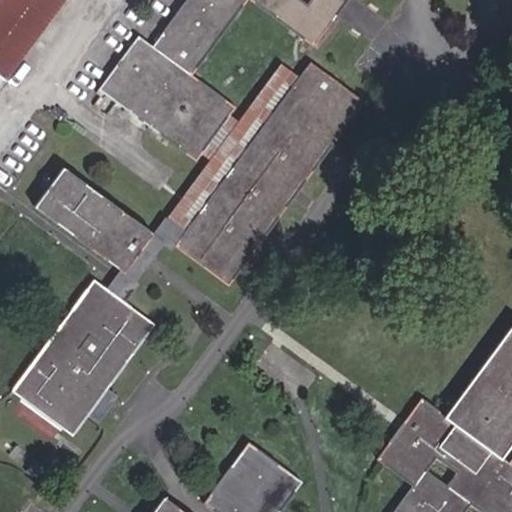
[(0,0),(0,82),(2,84),(62,0),(0,0)]
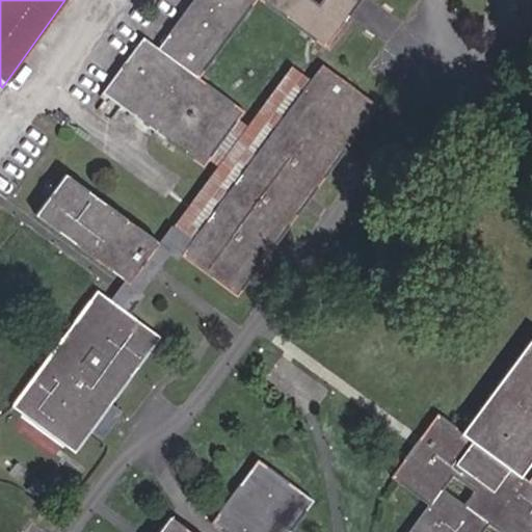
[(206,160),(237,118),(241,112),(197,78),(254,0),(260,0),(308,35),(320,45),(324,48),(358,0),(192,0),(157,48),(141,36),(101,91),(177,148),(187,155),(202,166),(206,160)]
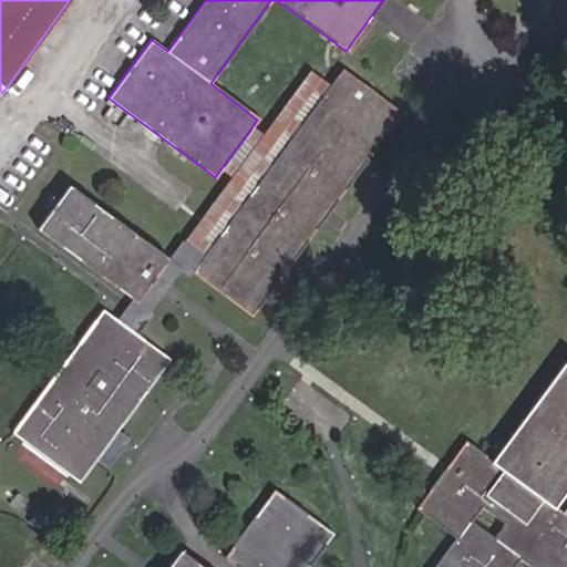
[(341,48),(328,38),(309,69),(261,134),(253,126),(219,171),(230,178),(183,240),(203,255),(329,84),(320,78),(341,48)]
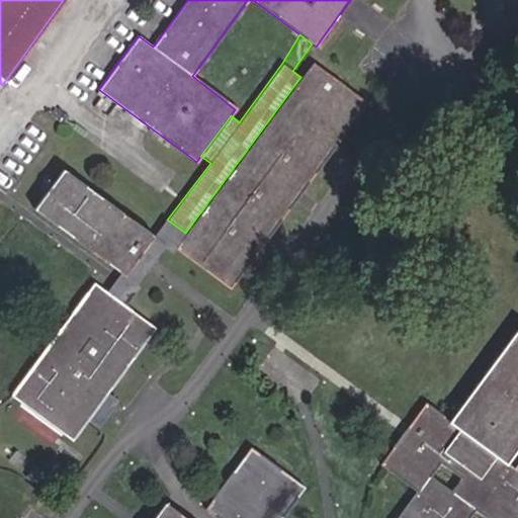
[(311,63),(300,77),(185,233),(175,248),(230,288),(364,102),(311,63)]
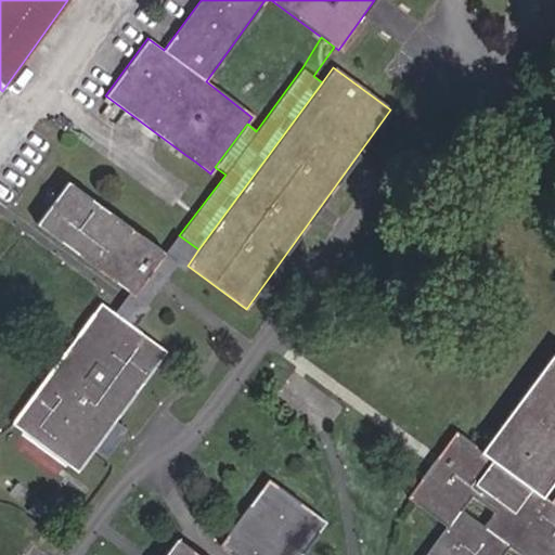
[(133,295),(164,253),(66,182),(36,223),(133,295)]
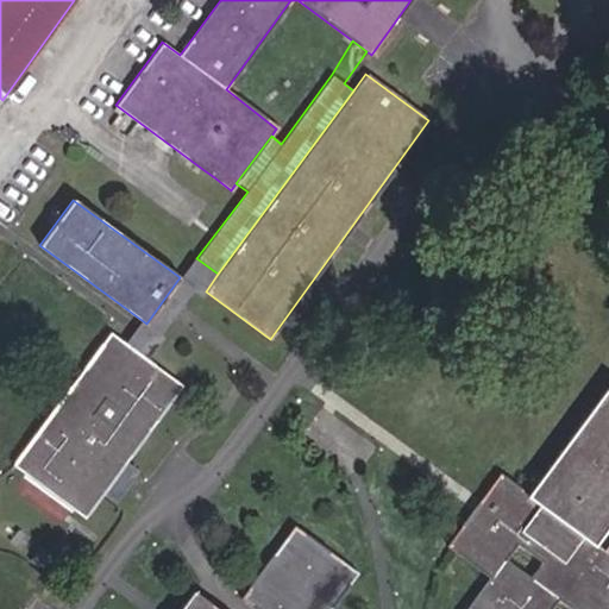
[(129,346),(111,332),(13,464),(86,518),(182,385),(129,346)]
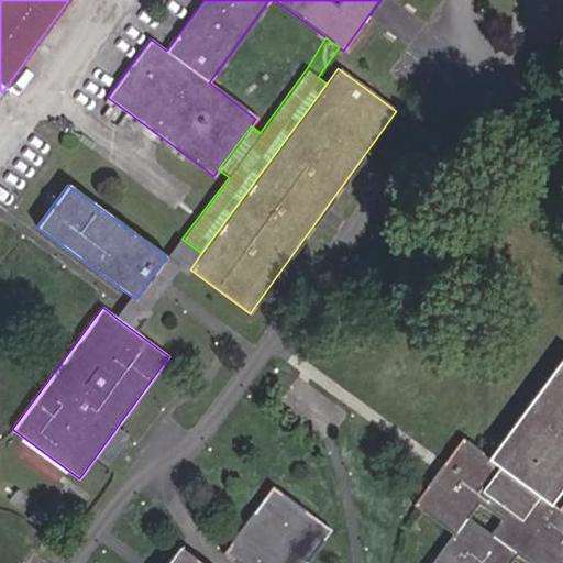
[(562,356),(488,457),(464,441),(417,501),(455,530),(431,562),(562,562),(562,515),(549,505),(562,486),(562,356)]
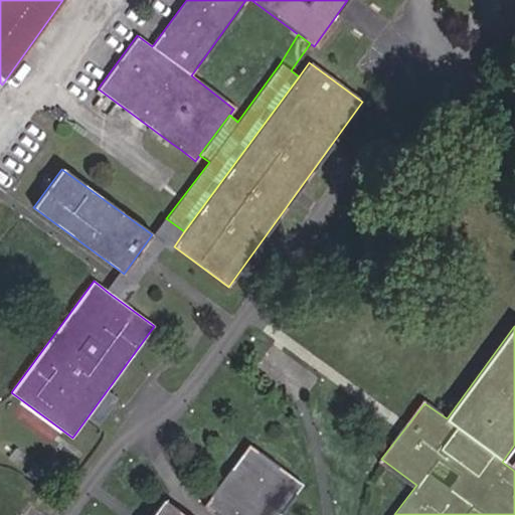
[(204,505),(217,514),(279,514),(303,483),(249,445),(204,505)]
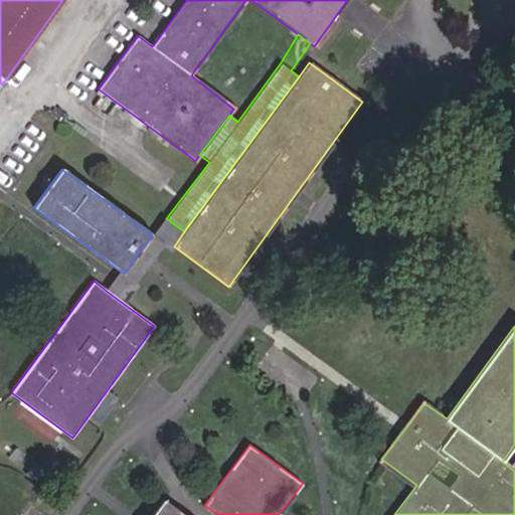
[(185,514),(163,498),(151,514),(185,514)]
